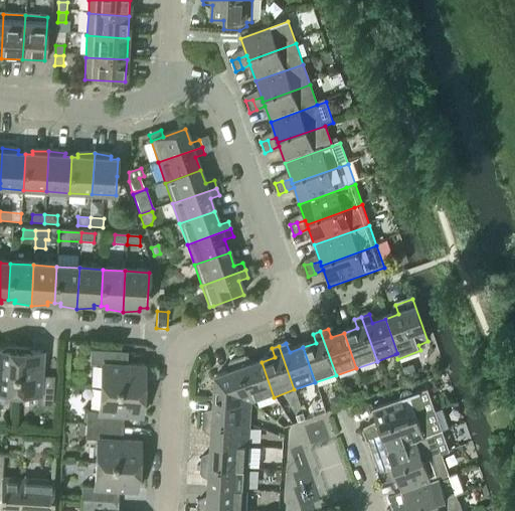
[(0,392),(13,394),(16,348),(5,347),(0,352),(0,351),(0,392)]
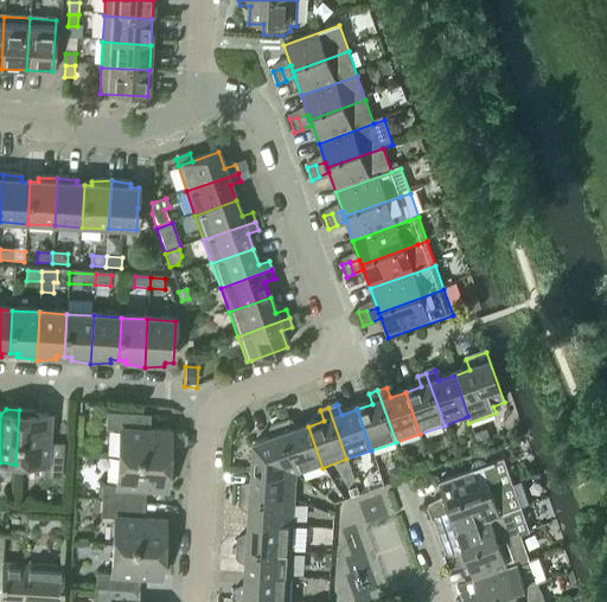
[(19,410),(16,465),(43,466),(43,480),(62,481),(64,446),(48,444),(50,415),(49,415),(48,417),(38,417),(32,411),(19,410)]
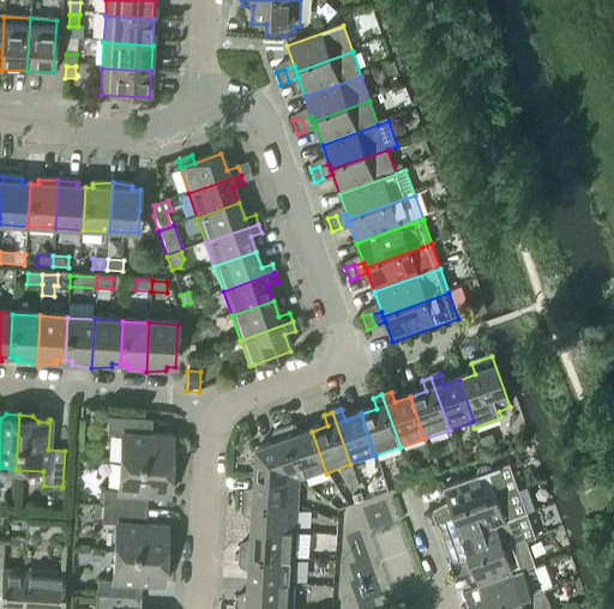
[(121,436),(120,465),(175,469),(175,456),(170,450),(172,440),(173,440),(173,439),(144,436),(144,421),(108,418),(107,436),(121,436)]
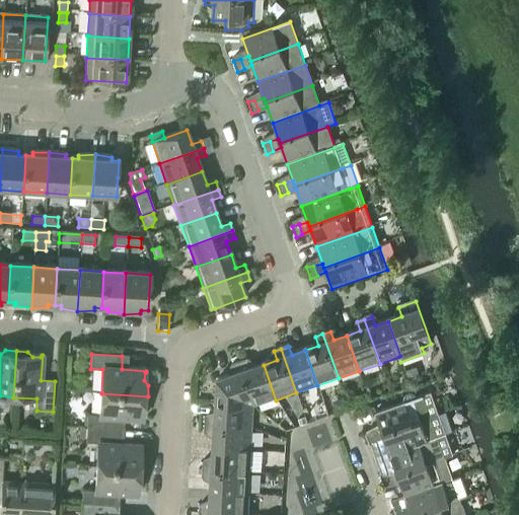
[(247,360),(239,363),(255,408),(276,400),(264,365),(250,369),(247,360)]
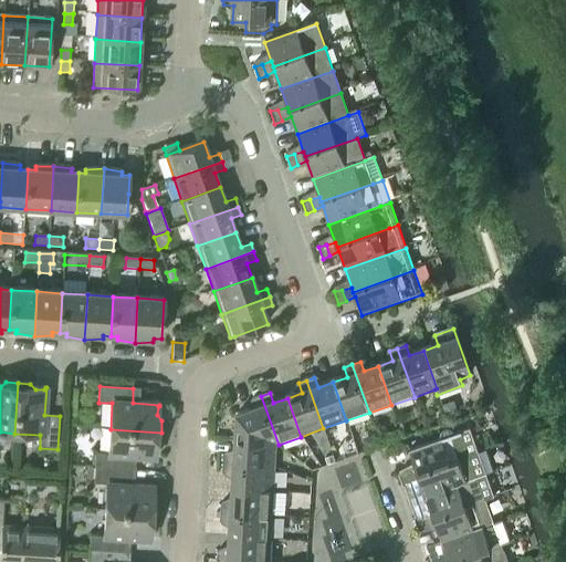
[(237,416),(236,443),(276,446),(278,445),(279,445),(261,396),(253,399),(257,409),(237,416)]
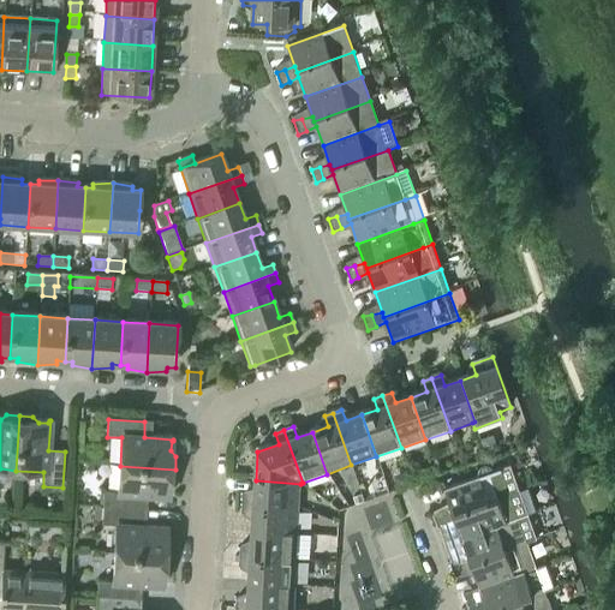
[(103,494),(102,509),(139,512),(139,497),(169,498),(169,497),(168,497),(168,488),(174,483),(175,470),(120,466),(119,494),(103,494)]
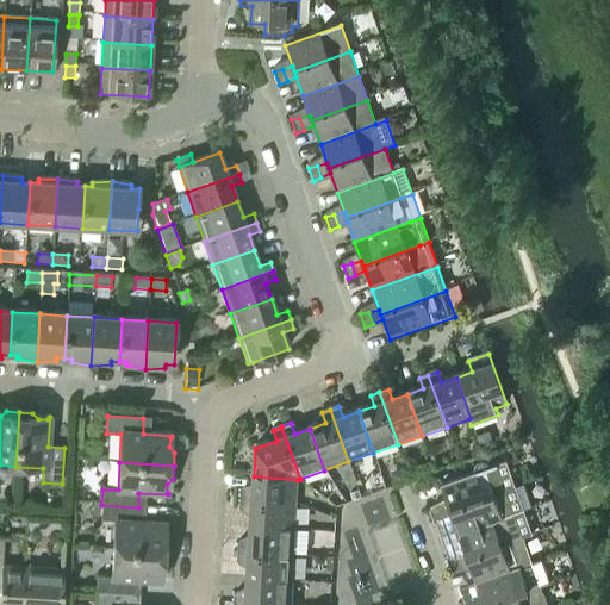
[(475,474),(441,487),(448,507),(450,512),(515,488),(506,463),(490,469),(489,466),(484,463),(477,466),(474,471),(475,474)]
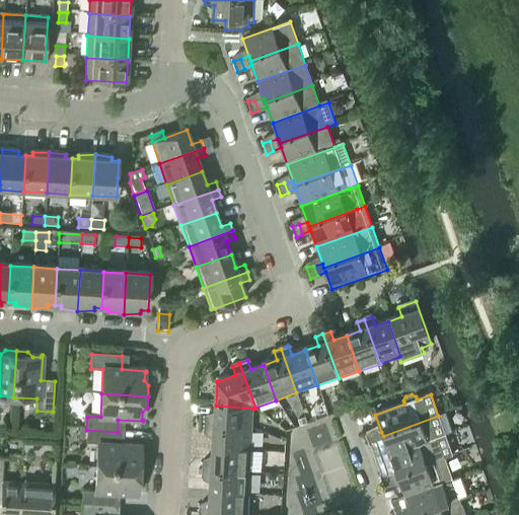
[(205,420),(205,427),(251,430),(253,409),(216,406),(215,420),(205,420)]
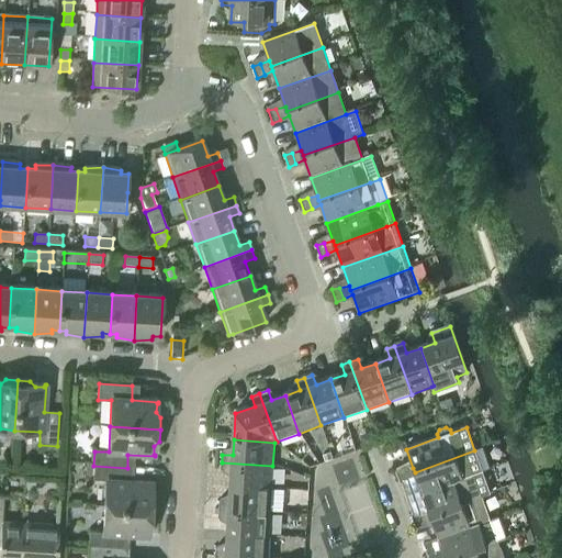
[(413,468),(404,470),(407,481),(416,477),(423,494),(474,477),(482,473),(474,450),(415,472),(413,468)]
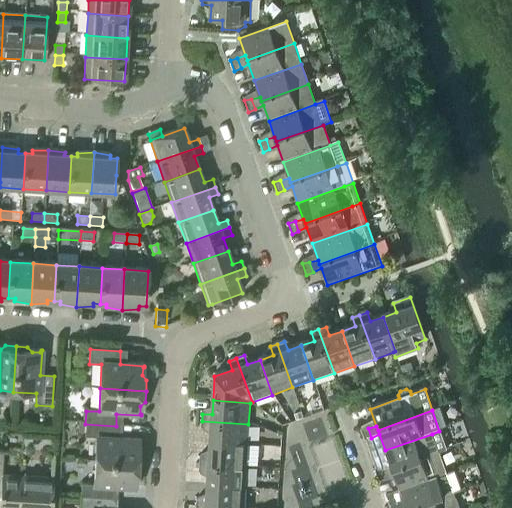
[(211,430),(210,444),(247,446),(248,424),(202,421),(202,429),(211,430)]
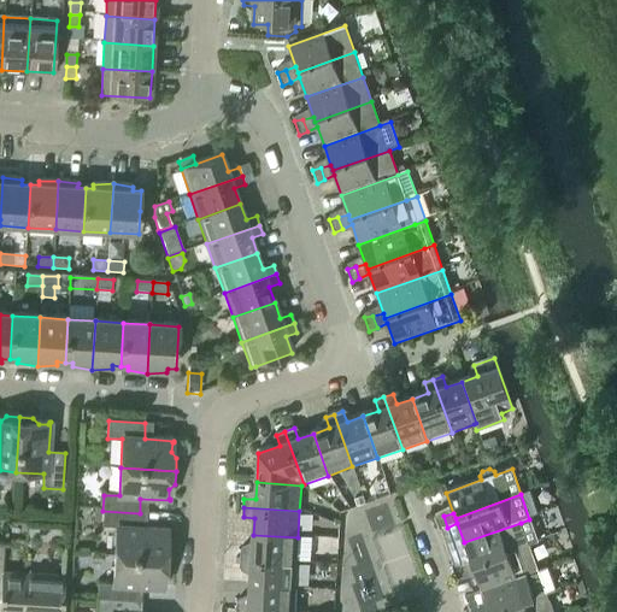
[(117,529),(115,557),(170,560),(171,547),(165,541),(166,531),(169,531),(169,530),(139,529),(140,513),(103,511),(103,528),(117,529)]
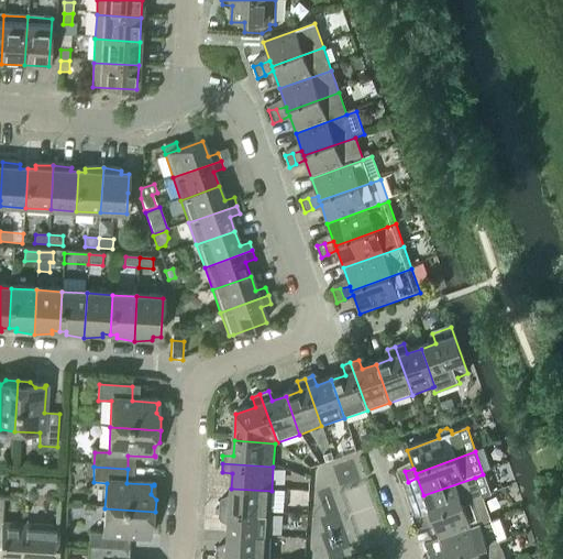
[(405,471),(397,473),(401,485),(408,482),(405,471)]
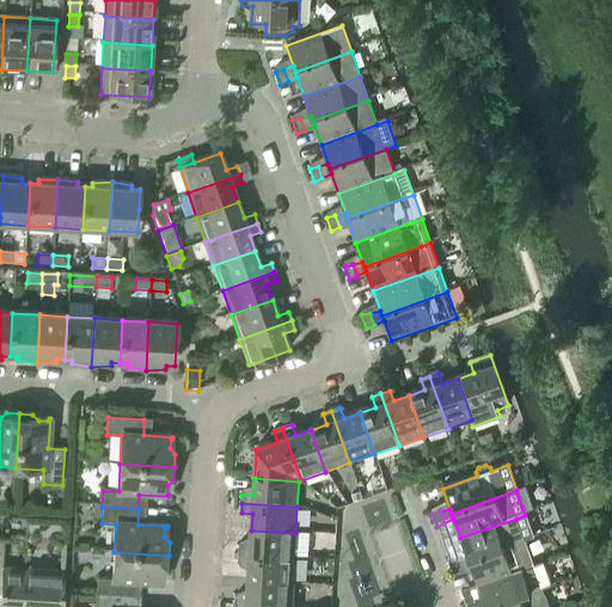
[(516,519),(460,538),(467,558),(469,563),(525,543),(534,539),(525,515),(516,519)]
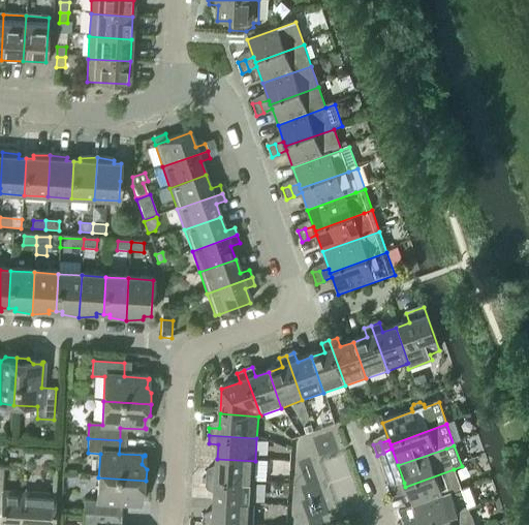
[(207,472),(206,481),(254,484),(255,461),(217,459),(216,473),(207,472)]
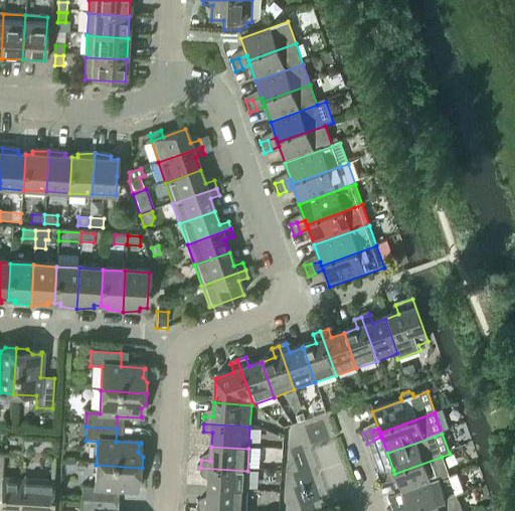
[(18,510),(21,481),(2,480),(3,457),(0,456),(0,510),(18,510)]
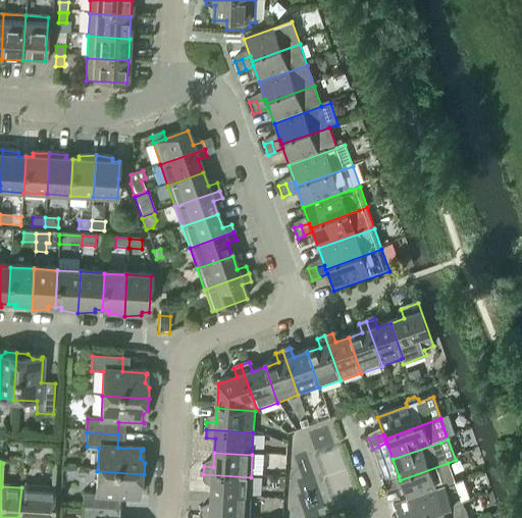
[(399,476),(389,478),(394,487),(402,484),(407,501),(455,483),(448,463),(400,480),(399,476)]
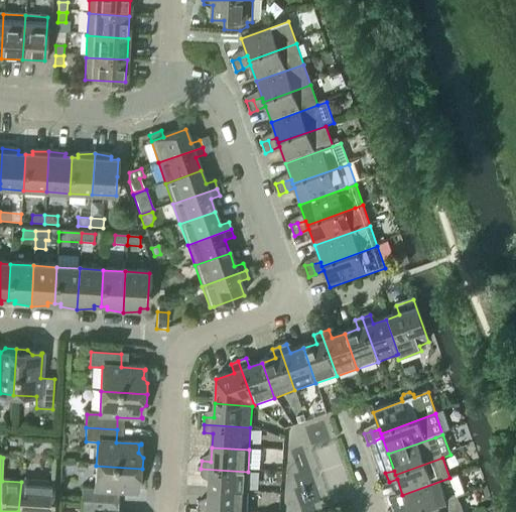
[(83,489),(82,503),(110,505),(111,492),(138,494),(138,492),(136,492),(137,485),(141,480),(142,469),(96,466),(95,490),(83,489)]
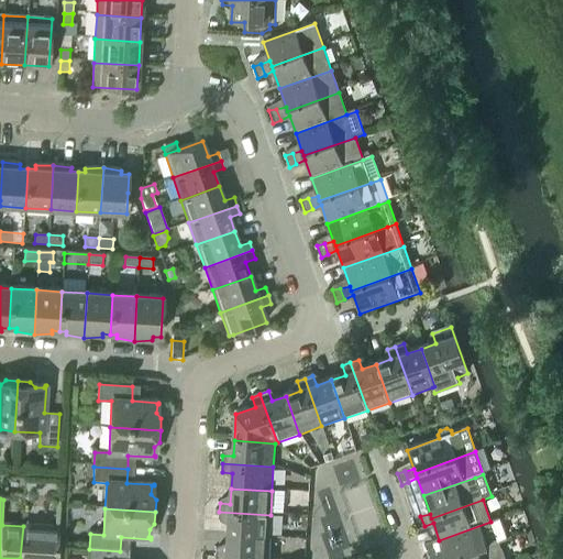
[(229,522),(228,536),(268,539),(271,515),(219,512),(219,521),(229,522)]
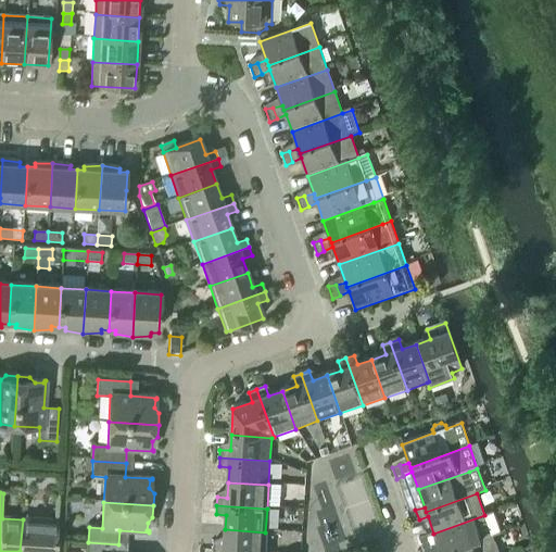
[(415,510),(407,511),(412,524),(419,519),(415,510)]
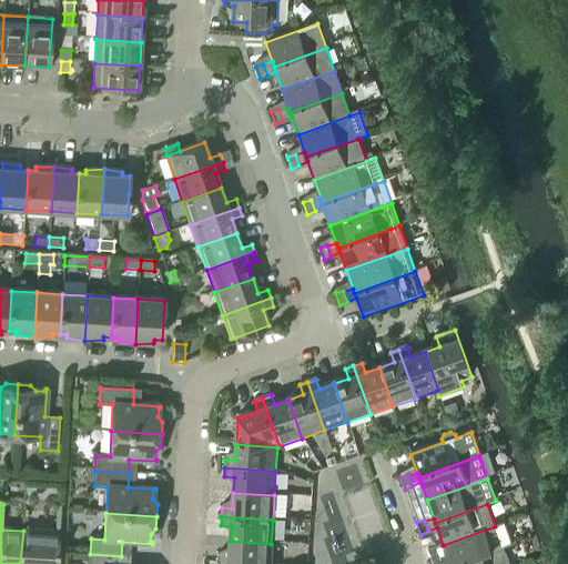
[(495,526),(443,545),(449,563),(464,563),(503,550),(513,546),(504,523),(495,526)]
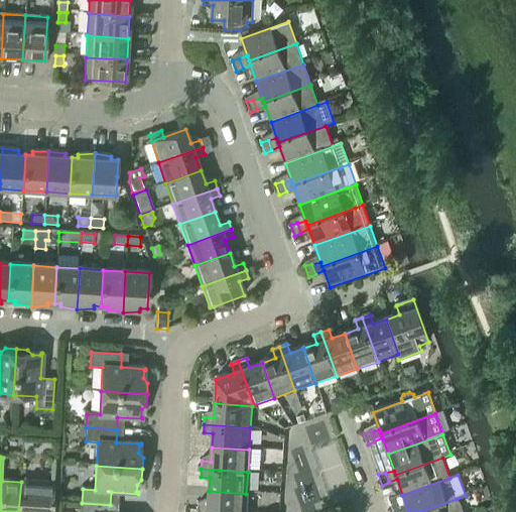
[(21,482),(18,511),(51,511),(54,484),(21,482)]
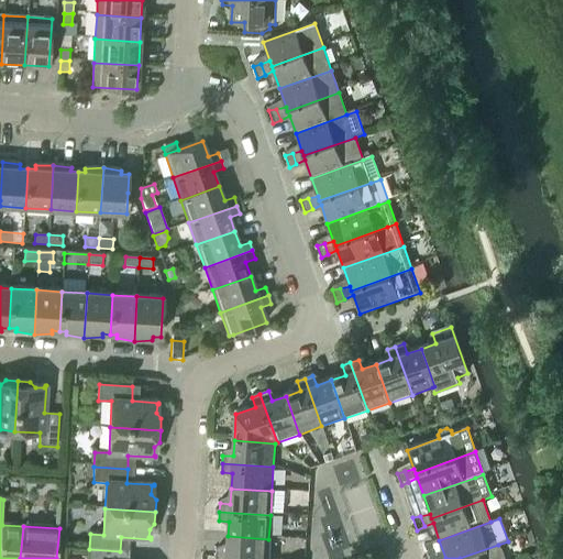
[(217,550),(217,558),(267,558),(268,539),(228,536),(228,551),(217,550)]
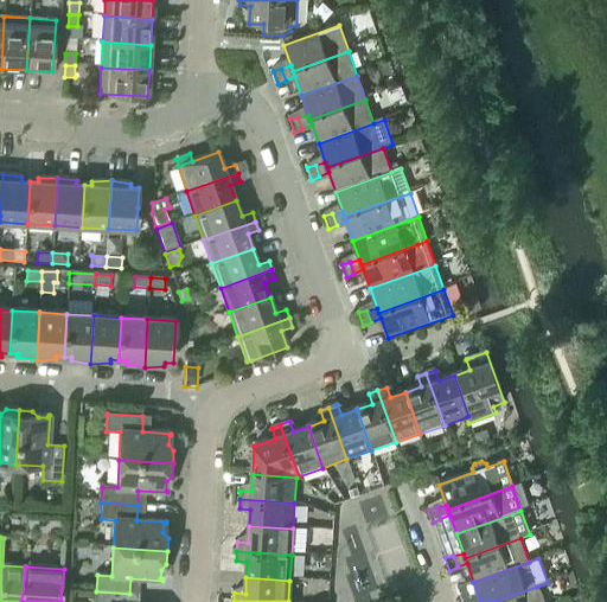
[(480,601),(543,601),(537,587),(496,601),(480,601)]
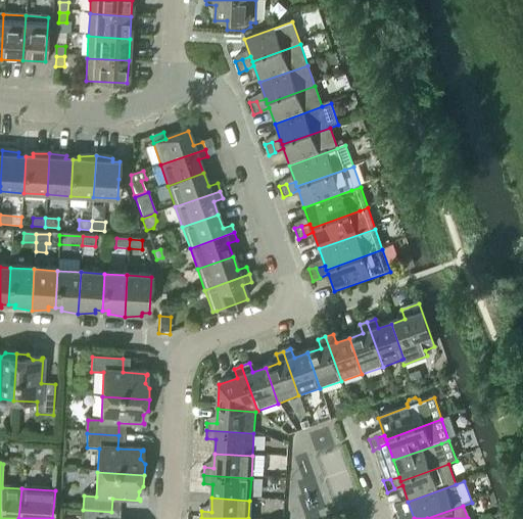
[(110,518),(111,512),(83,510),(82,518),(110,518)]
